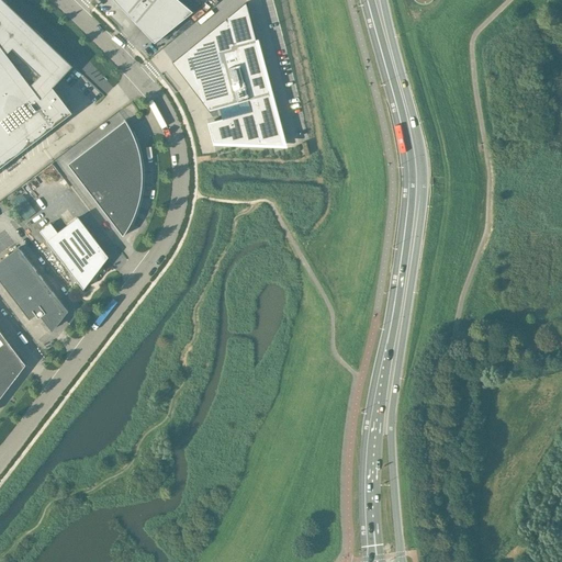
[(0,0),(0,167),(72,112),(53,87),(72,66),(3,0),(0,0)]
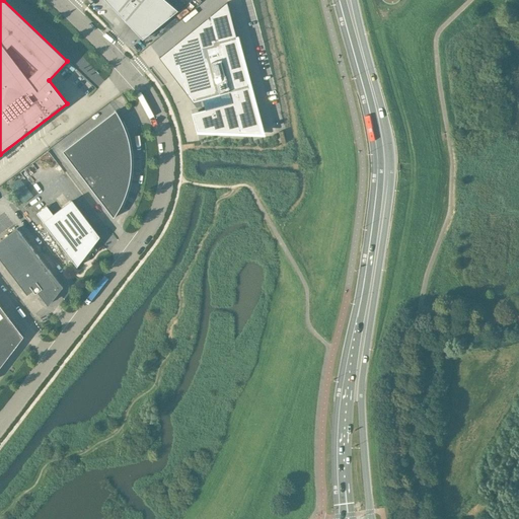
[(165,0),(104,0),(143,40),(178,11),(165,0)]
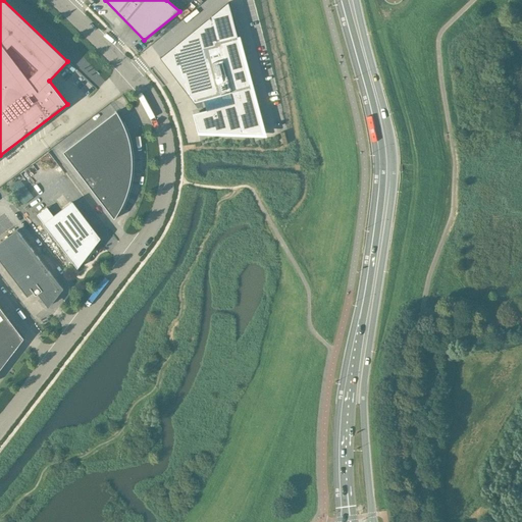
[(197,48),(160,58),(195,103),(204,101),(206,110),(193,114),(199,132),(220,133),(219,133),(264,135),(228,2),(193,32),(197,48)]
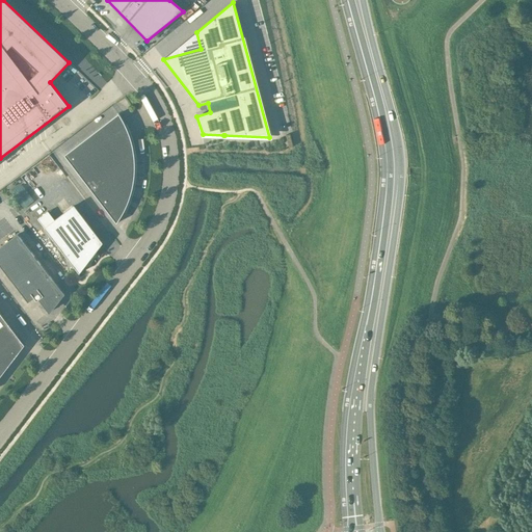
[(64,155),(116,223),(121,216),(125,209),(129,201),(131,193),(133,185),(134,176),(134,167),(134,159),(133,151),(131,142),(129,134),(128,135),(124,128),(123,127),(125,125),(118,113),(64,155)]
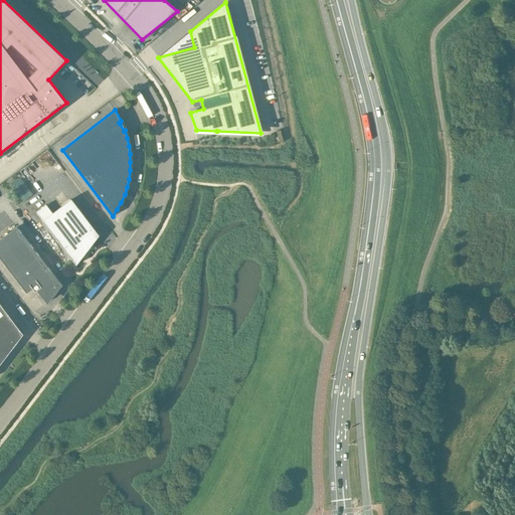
[(71,198),(42,220),(76,265),(100,235),(71,198)]
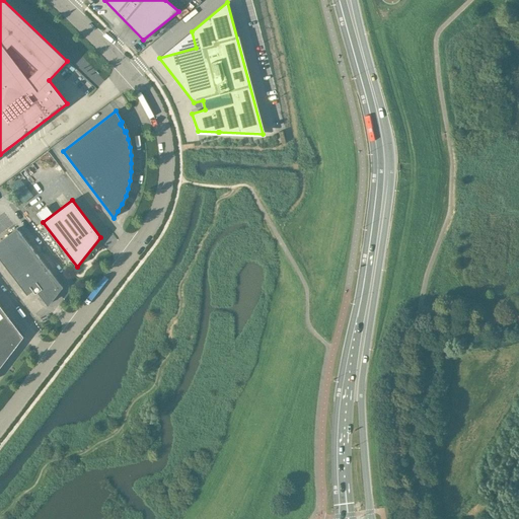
[(39,292),(48,304),(62,287),(17,228),(0,241),(0,258),(27,295),(32,291),(35,294),(39,292)]
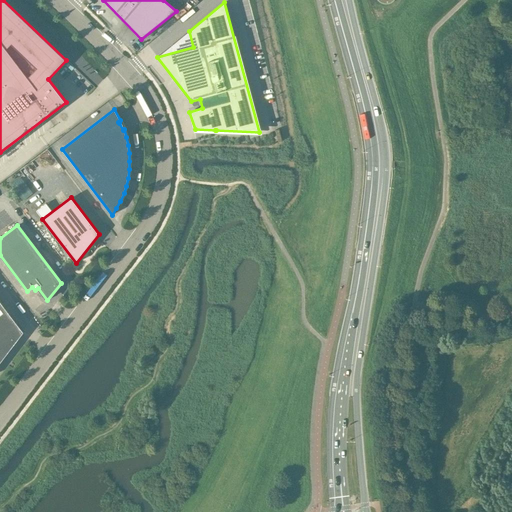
[(0,362),(23,332),(0,301),(0,362)]
